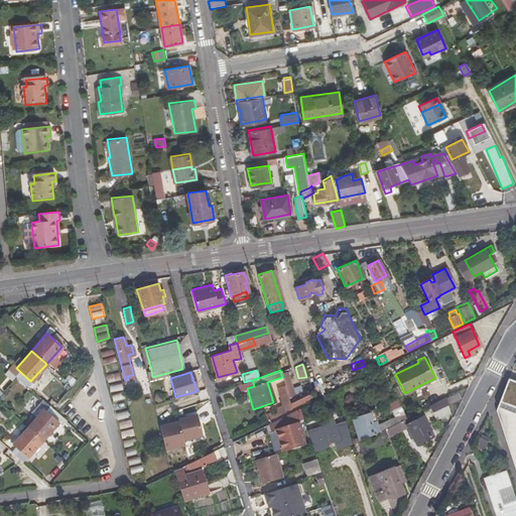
[(118,373),(105,376),(107,383),(119,380),(118,373)]
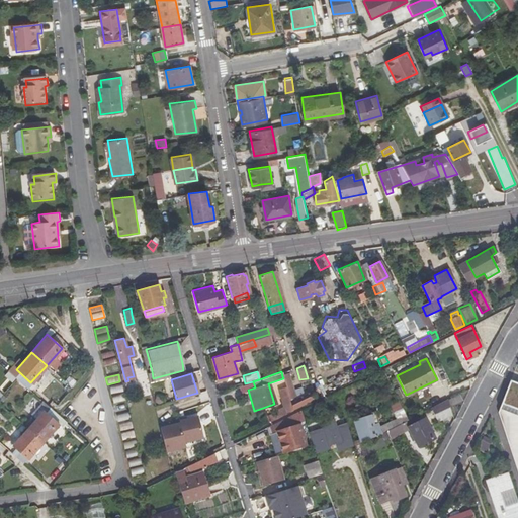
[(292,398),(287,375),(282,376),(283,378),(290,408),(312,398),(309,390),(292,398)]
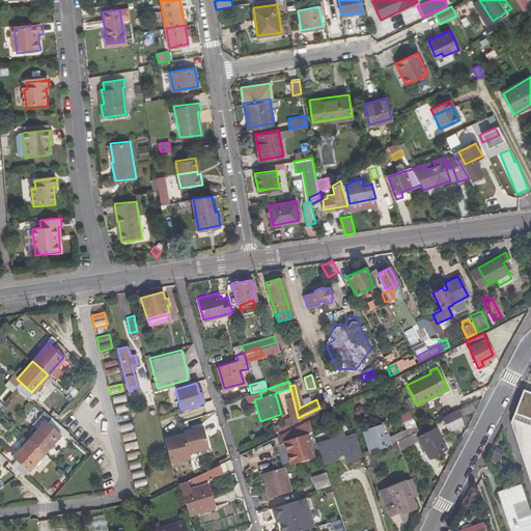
[(113,403),(126,400),(123,394),(111,397),(113,403)]
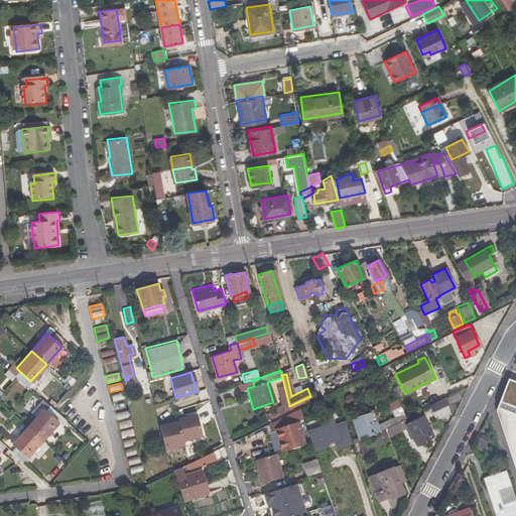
[(515,388),(513,387),(503,408),(515,413),(515,388)]
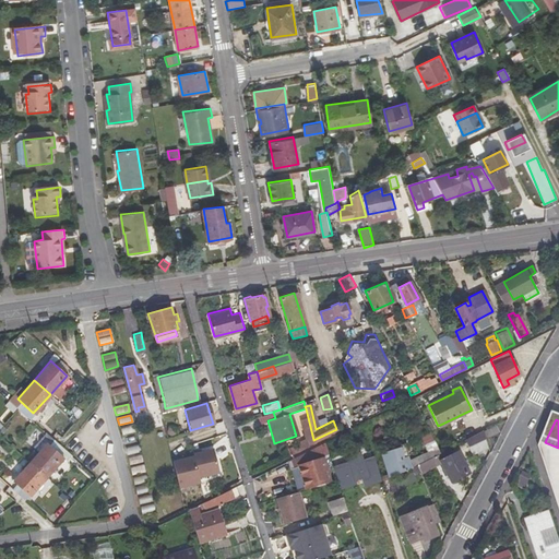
[(488,445),(483,430),(463,441),(473,453),(488,445)]
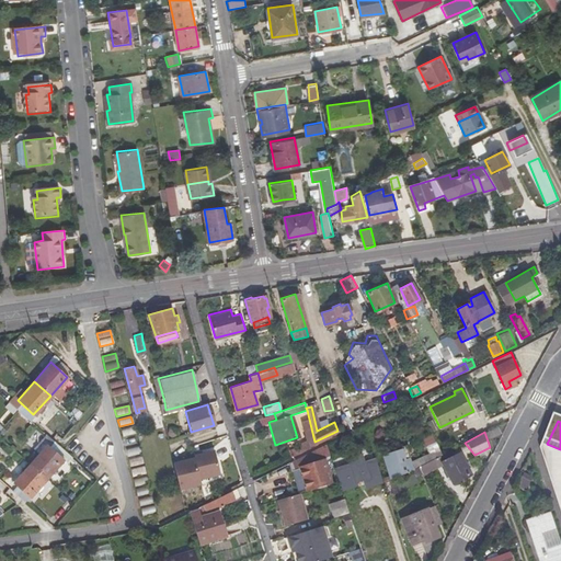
[(30,462),(47,478),(64,458),(67,461),(70,457),(71,456),(45,433),(33,447),(38,451),(30,462)]
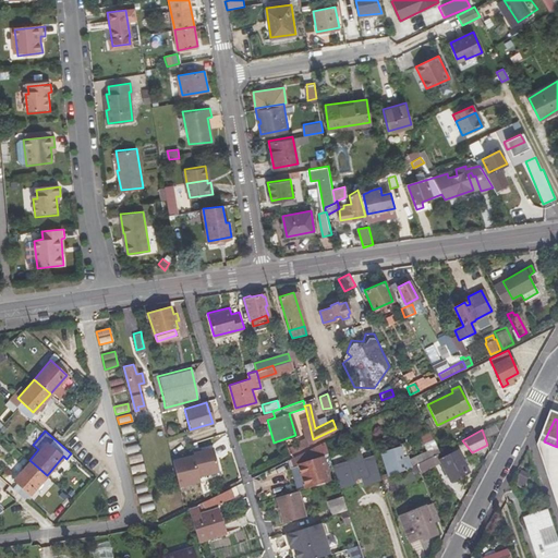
[(324,441),(288,460),(289,465),(298,463),(304,485),(328,478),(323,457),(328,455),(324,441)]
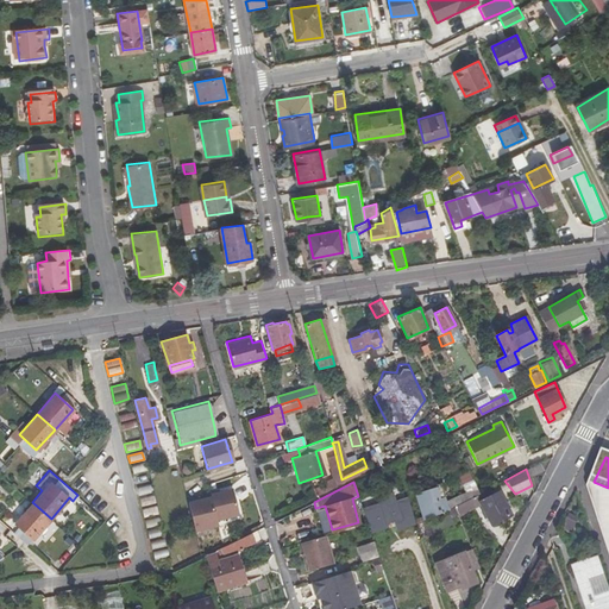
[(415,494),(424,521),(446,510),(453,506),(469,498),(476,495),(478,494),(473,483),(441,498),(434,484),(415,494)]
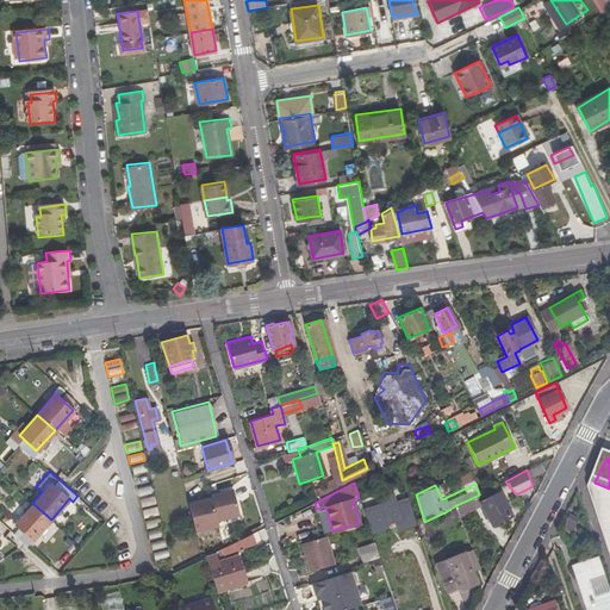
[(137,497),(151,495),(150,486),(136,489),(137,497)]
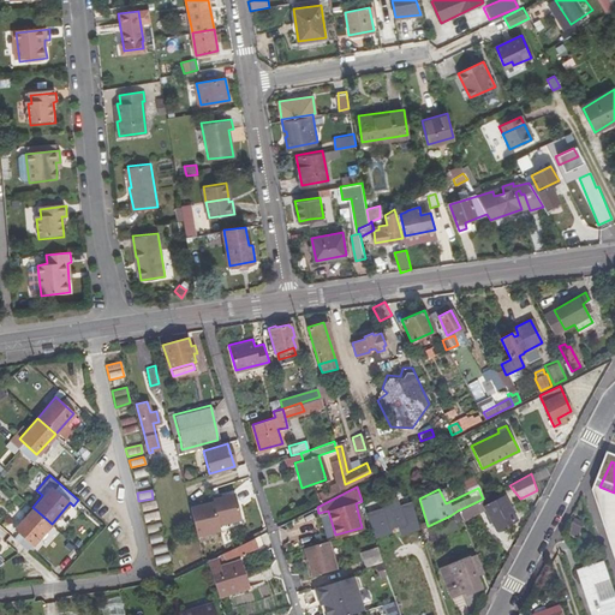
[(213,501),(189,506),(196,536),(220,531),(219,525),(240,519),(234,493),(212,497),(213,501)]
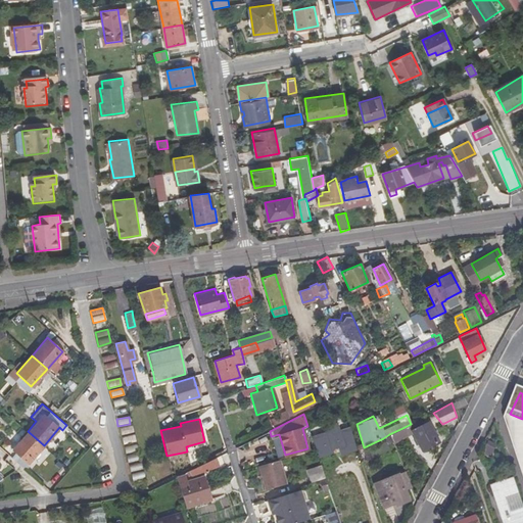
[(339,457),(357,452),(348,427),(338,430),(336,421),(308,429),(318,459),(331,455),(330,452),(337,449),(339,457)]
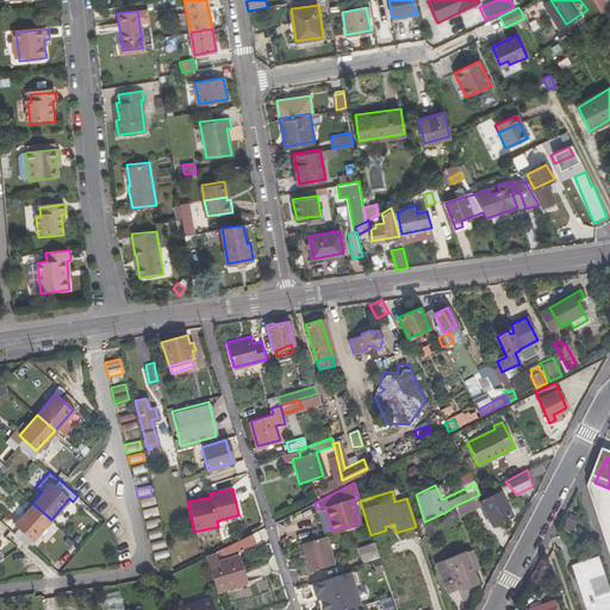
[(500,493),(480,503),(491,524),(511,516),(500,493)]
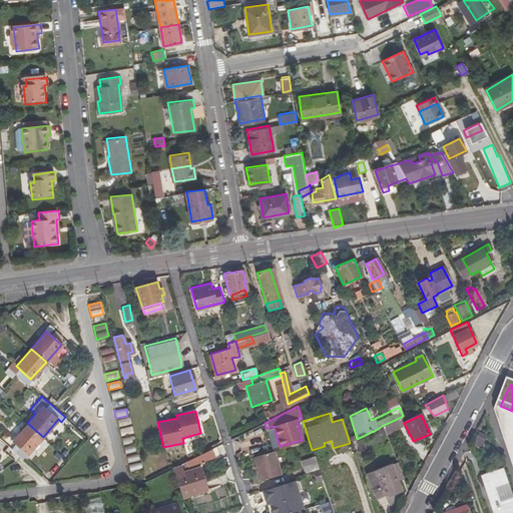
[(401,417),(395,420),(398,426),(404,423),(401,417)]
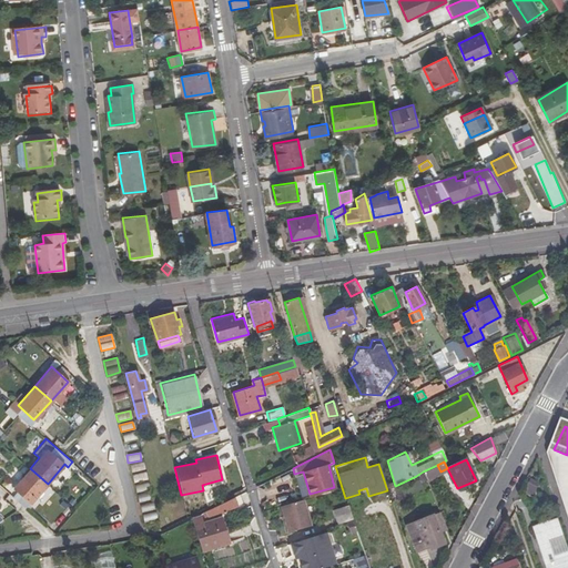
[(440,472),(437,465),(423,472),(427,478),(440,472)]
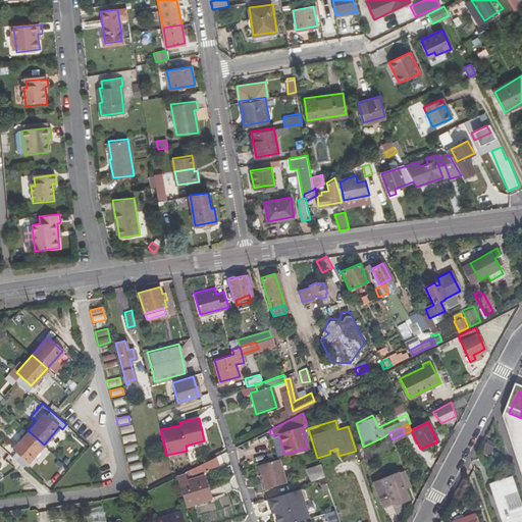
[(44,445),(28,430),(12,448),(14,451),(28,462),(44,445)]
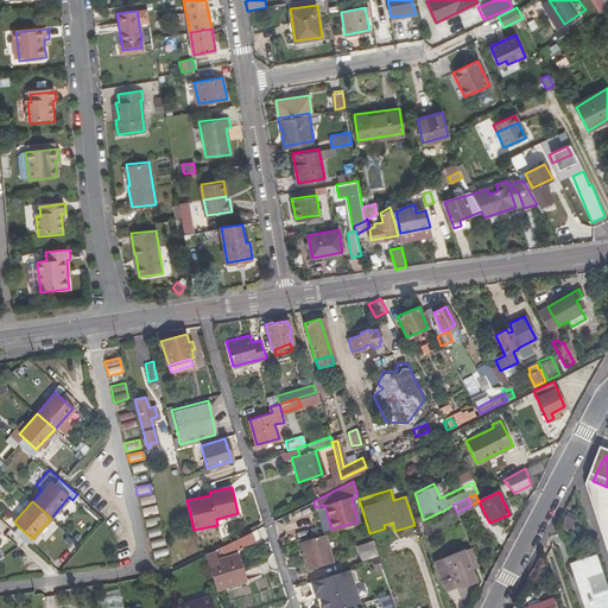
[(453,505),(445,510),(448,517),(456,513),(453,505)]
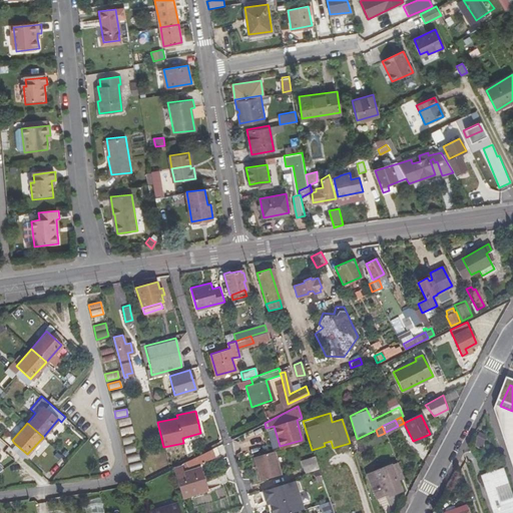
[(485,437),(481,435),(475,449),(479,451),(485,437)]
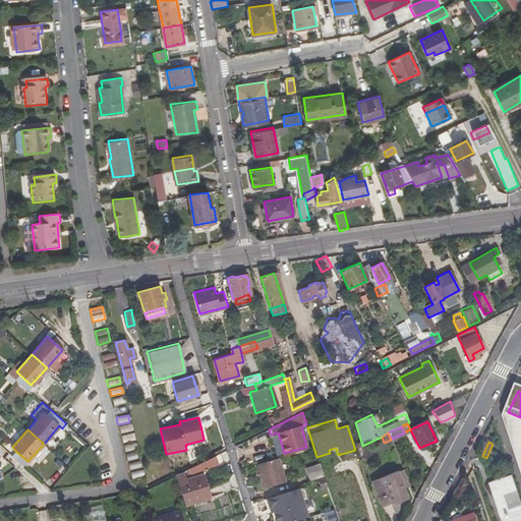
[(387,449),(384,443),(367,451),(369,456),(387,449)]
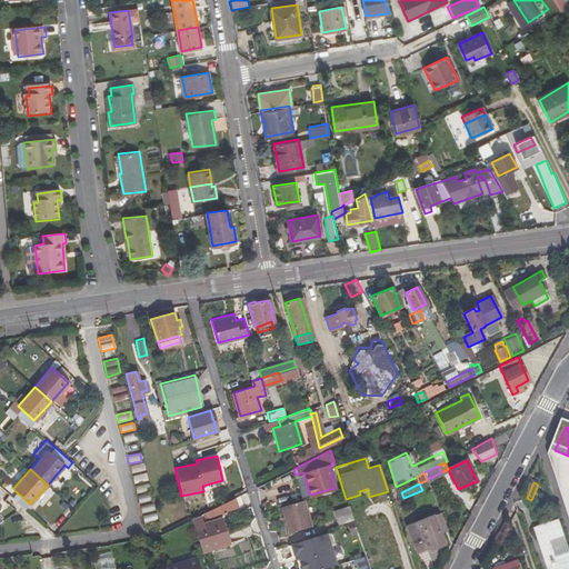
[(232,499),(212,509),(216,517),(217,517),(237,507),(232,499)]
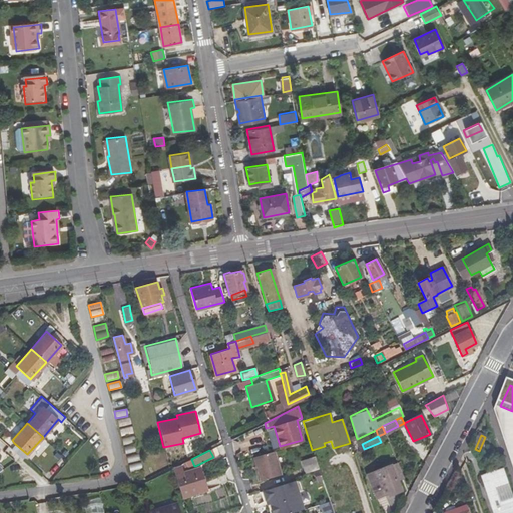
[(274,451),(252,457),(259,480),(280,474),(274,451)]
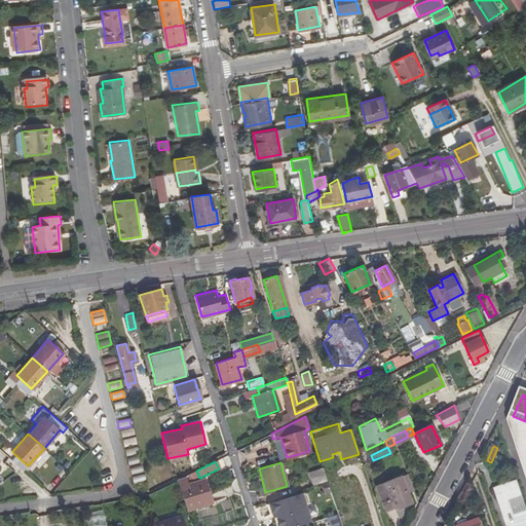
[(323,468),(308,473),(312,485),(327,481),(323,468)]
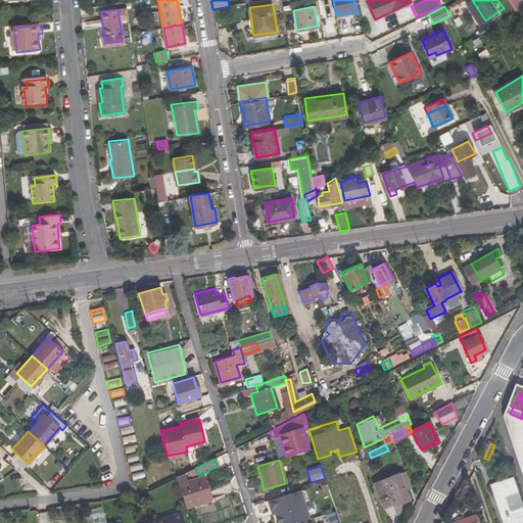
[(133,480),(144,477),(142,472),(131,475),(133,480)]
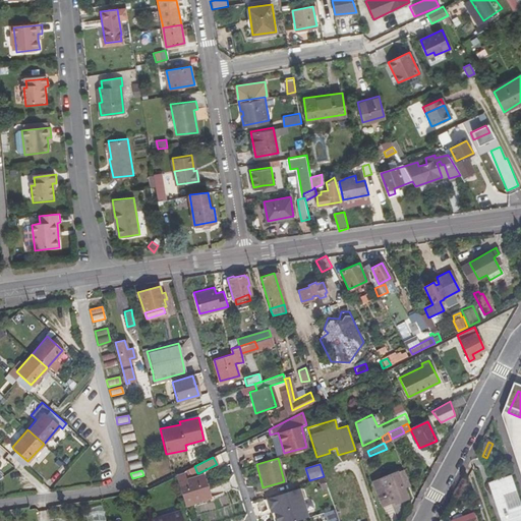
[(395,471),(372,481),(381,502),(392,498),(393,502),(405,497),(395,471)]
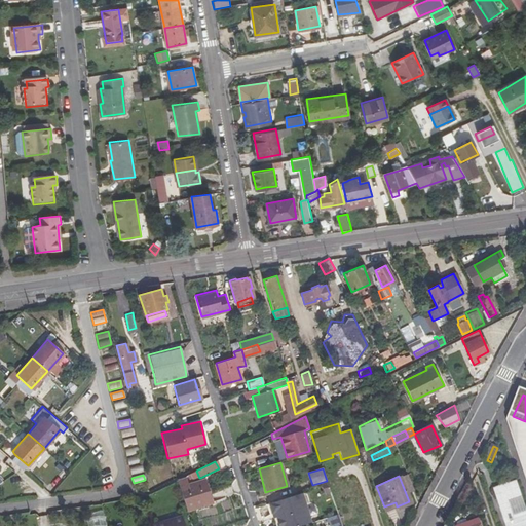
[(185,479),(177,482),(186,510),(211,502),(207,488),(201,490),(198,482),(187,486),(185,479)]
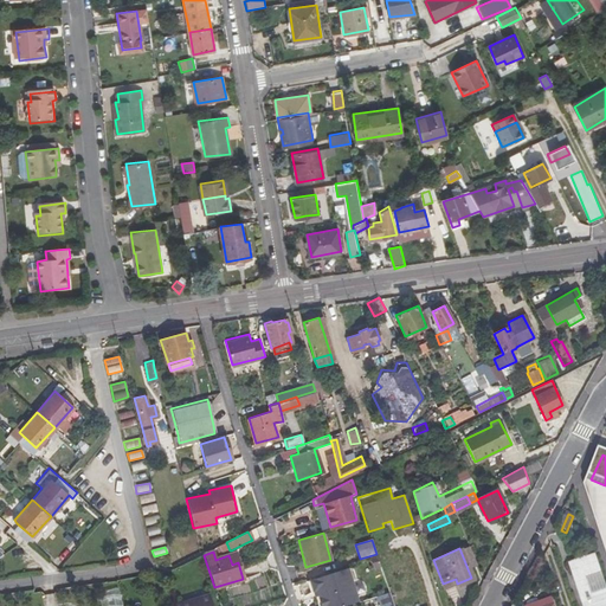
[(376,556),(355,563),(359,572),(380,565),(379,562),(376,556)]
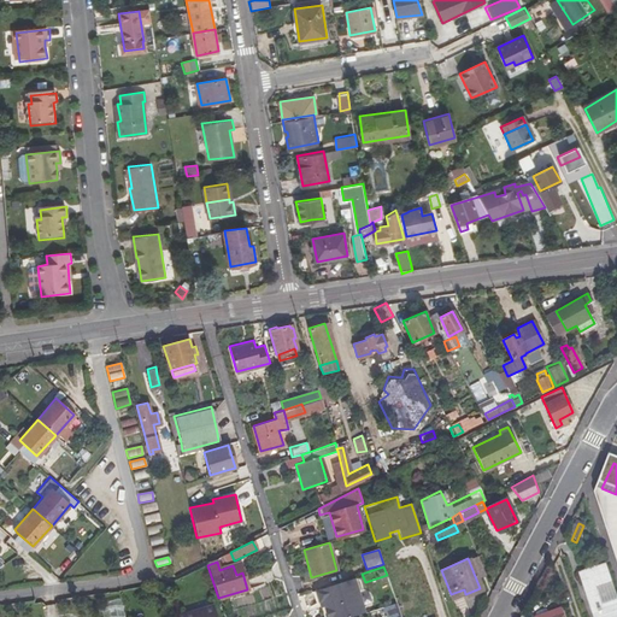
[(598,616),(616,616),(616,599),(605,603),(600,588),(613,583),(613,582),(607,566),(600,569),(599,566),(577,574),(581,586),(579,586),(581,591),(580,592),(588,615),(597,612),(598,616)]
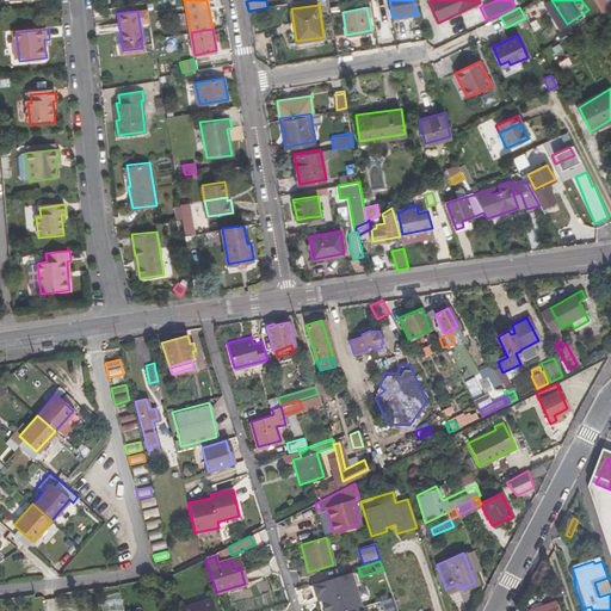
[(395,563),(382,567),(383,569),(386,576),(386,578),(399,573),(395,563)]
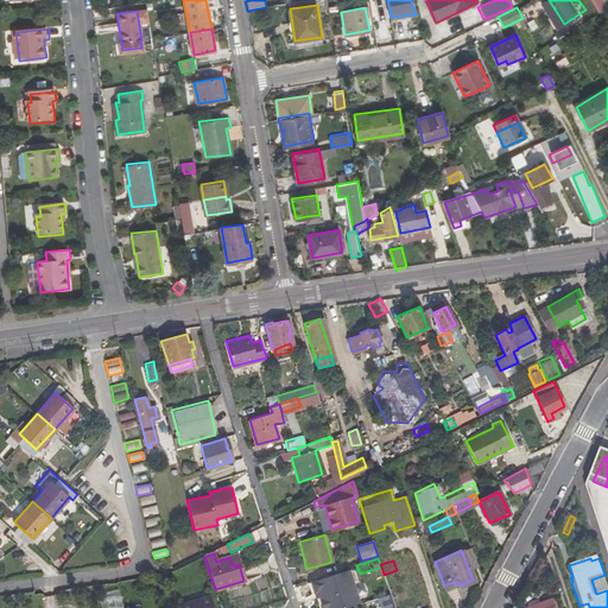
[(346,570),(308,582),(311,594),(315,593),(316,596),(320,607),(344,607),(360,603),(352,581),(348,570),(346,570)]
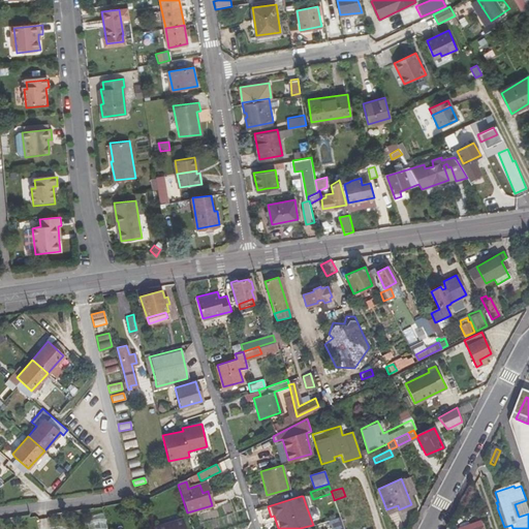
[(329,521),(331,528),(342,528),(338,518),(329,521)]
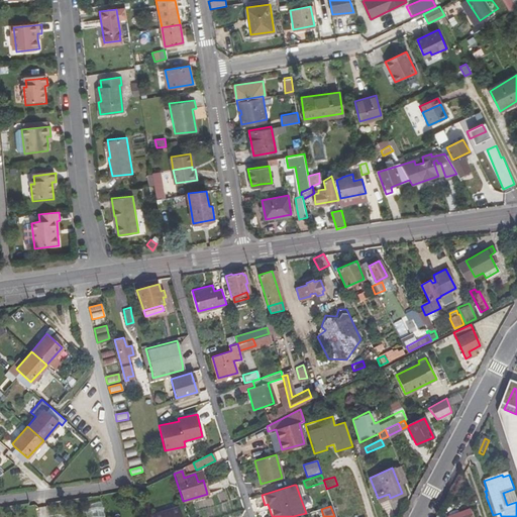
[(182,516),(180,508),(152,516),(182,516)]
